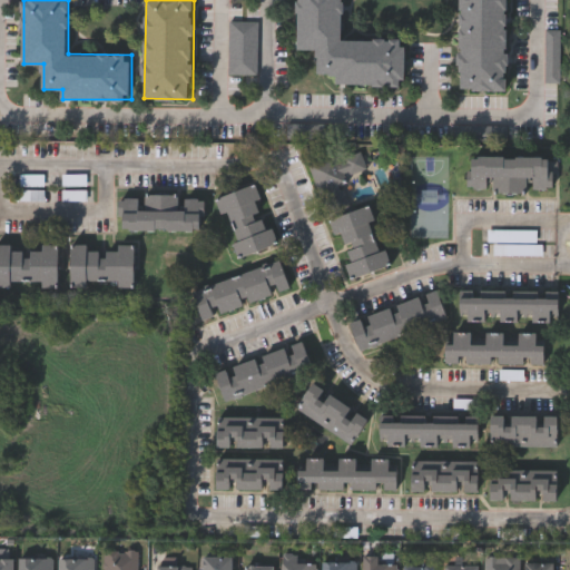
[(336,85),(336,74),(317,74),(318,49),(298,49),(298,0),(343,0),(343,39),(405,40),(404,86),(336,85)]
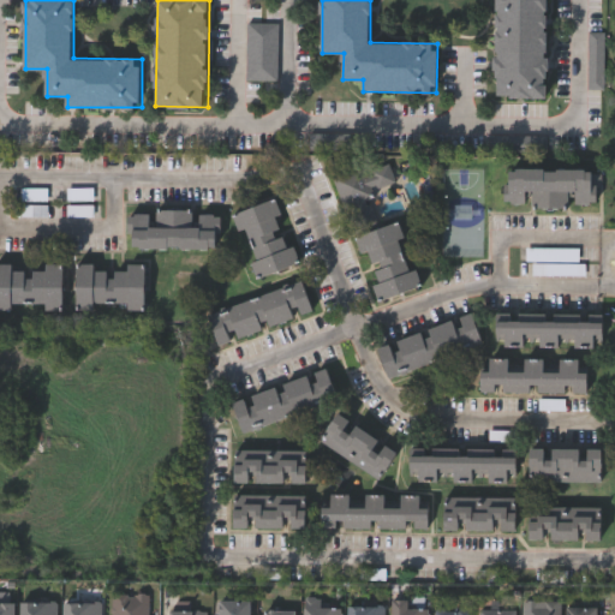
[(548,0),(548,97),(496,96),(496,0),(548,0)]
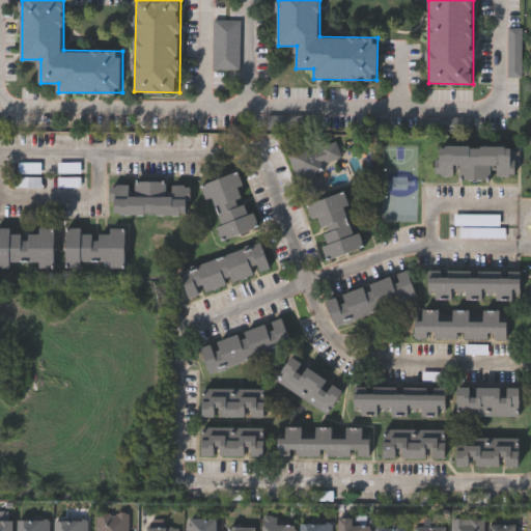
[(213,67),(213,19),(240,19),(240,67),(213,67)]
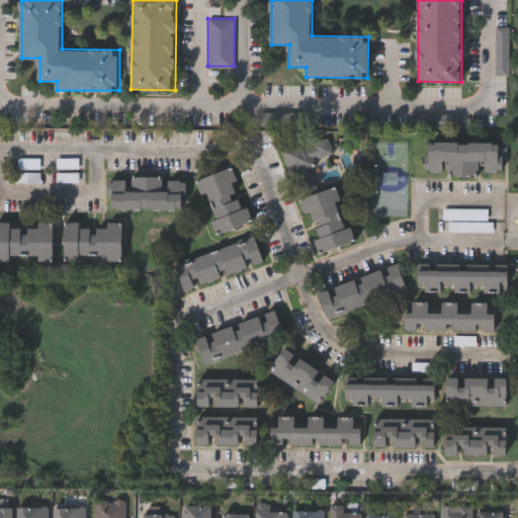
[(329,134),(334,155),(311,160),(317,183),(292,189),(281,146),(329,134)]
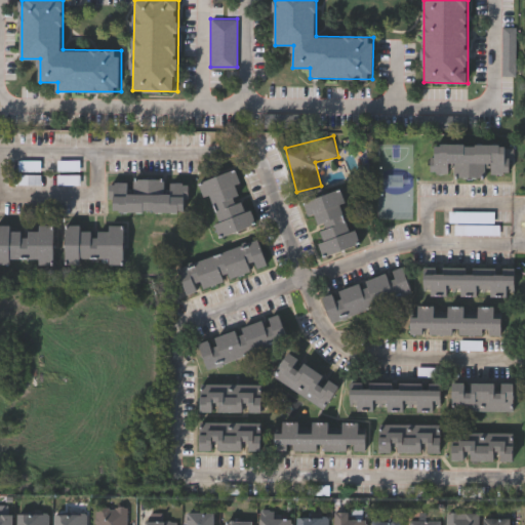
[(454,175),(454,172),(431,172),(432,144),(513,145),(513,175),(454,175)]
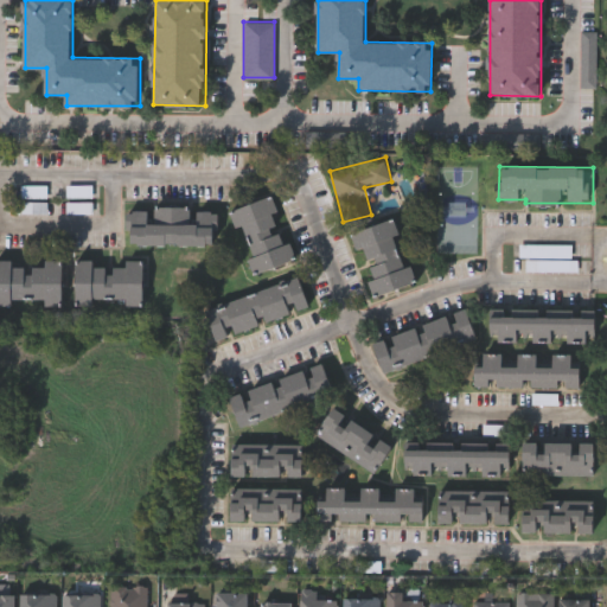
[(254,274),(231,210),(270,197),(293,260),(254,274)]
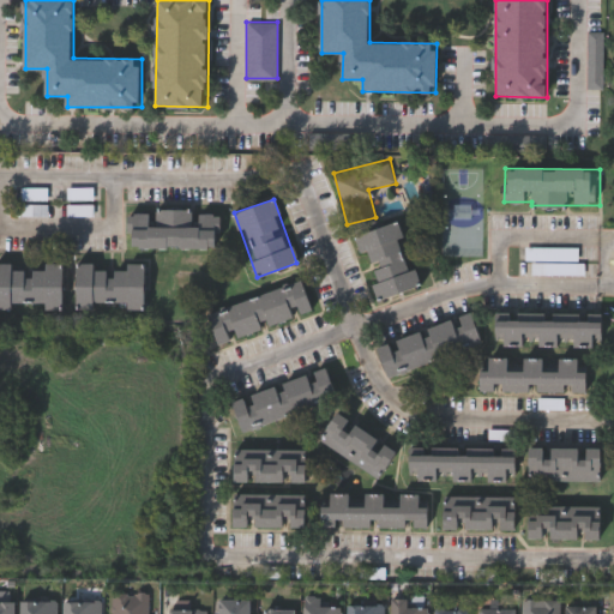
[(128,210),(221,210),(220,247),(128,247),(128,210)]
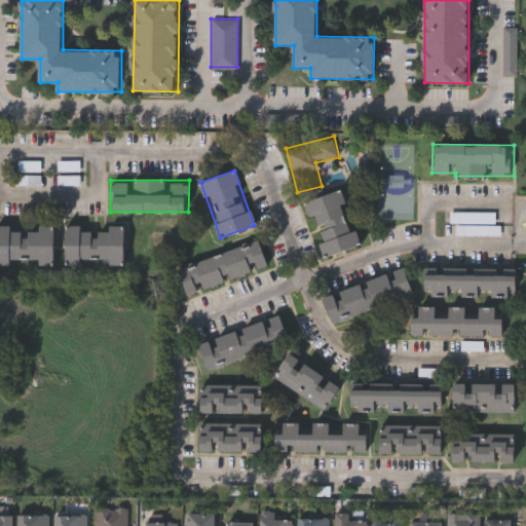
[(303,201),(341,189),(358,245),(321,256),(303,201)]
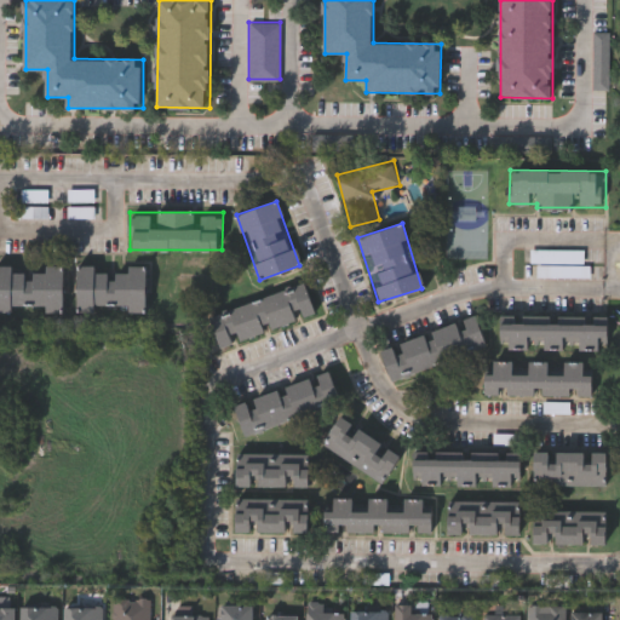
[(148,265),(148,310),(76,309),(76,264),(96,265),(96,271),(127,271),(127,265),(148,265)]
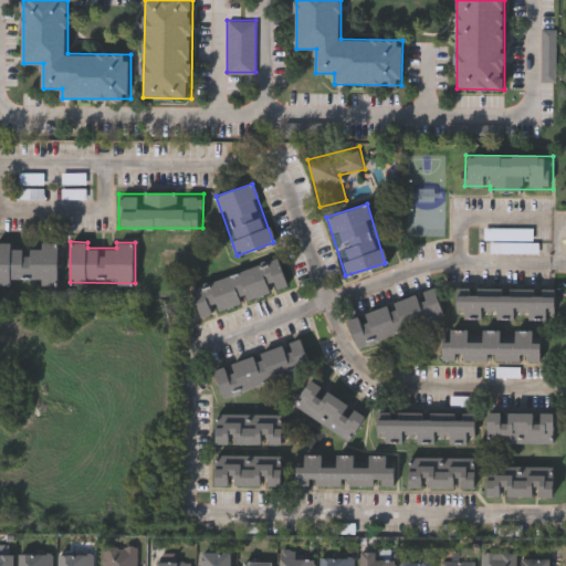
[(58,285),(39,284),(39,282),(0,282),(0,242),(11,242),(11,248),(41,248),(41,242),(59,242),(58,285)]
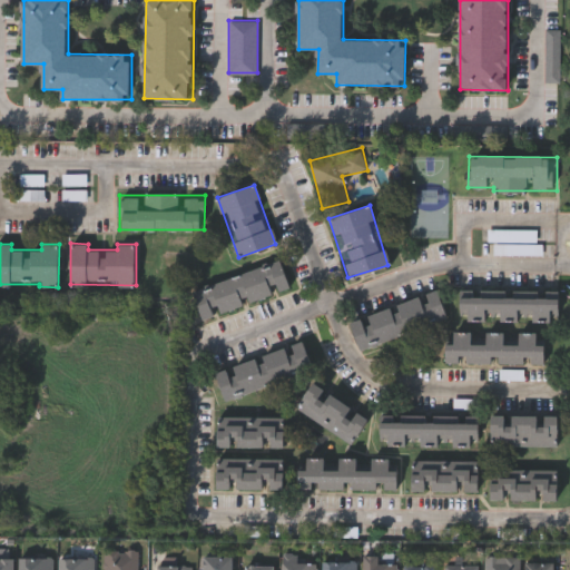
[(202,320),(192,291),(281,259),(291,288),(202,320)]
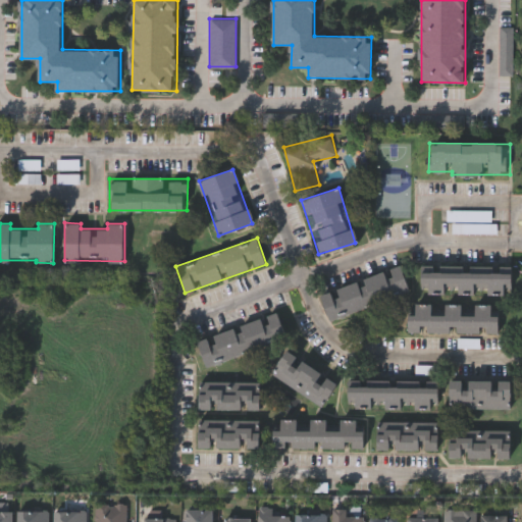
[(319,290),(401,265),(409,293),(327,317),(319,290)]
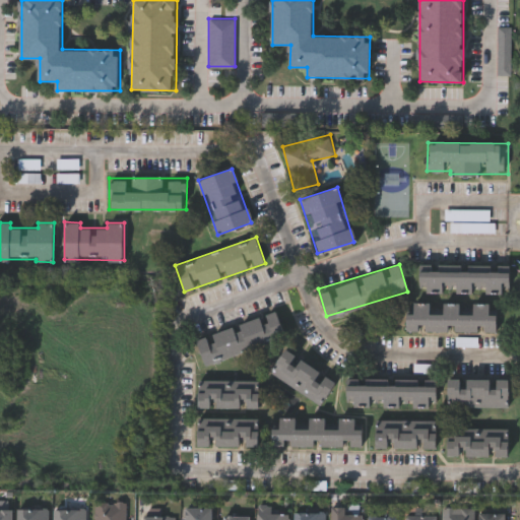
[(509,268),(509,291),(419,290),(419,267),(509,268)]
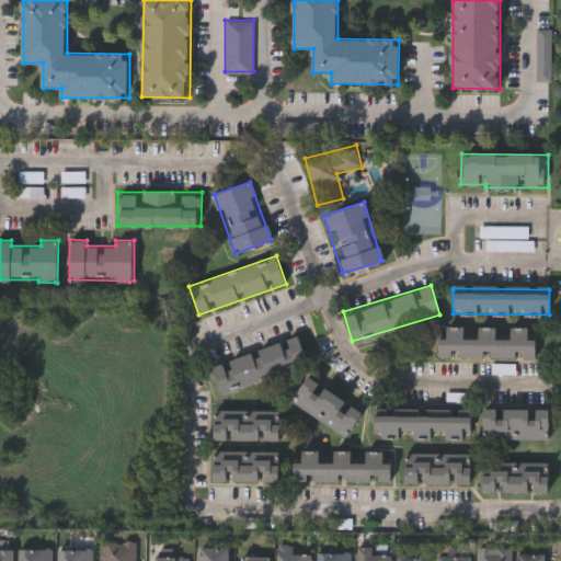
[(534,356),(437,354),(437,335),(445,335),(446,323),(464,323),(464,334),(477,334),(477,323),(499,324),(499,334),(508,334),(508,324),(535,324),(534,356)]
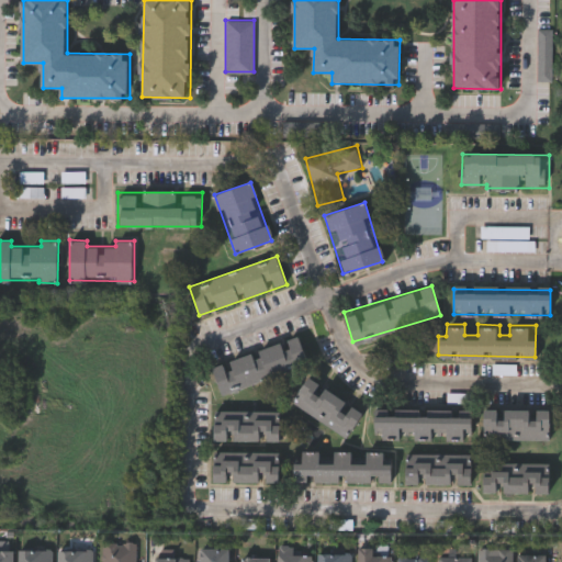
[(308,363),(220,393),(211,363),(299,334),(308,363)]
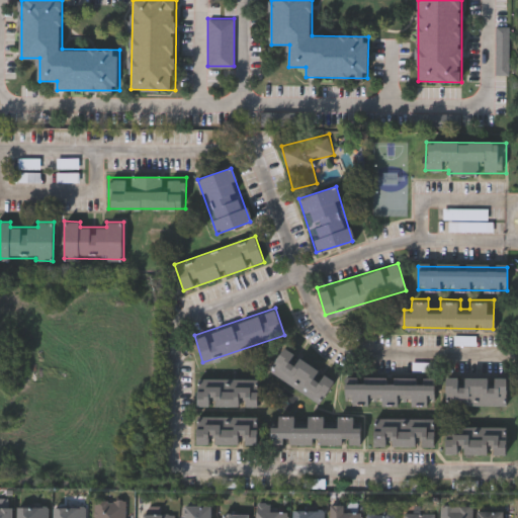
[(268,367),(283,345),(335,381),(320,404),(268,367)]
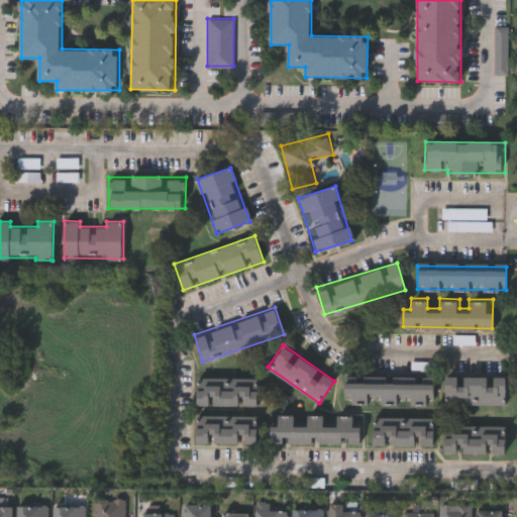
[(505,374),(505,403),(443,403),(443,374),(505,374)]
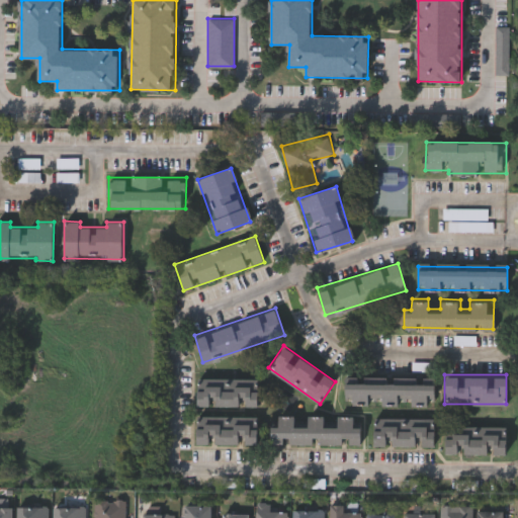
[(195,404),(196,376),(258,376),(257,405),(195,404)]
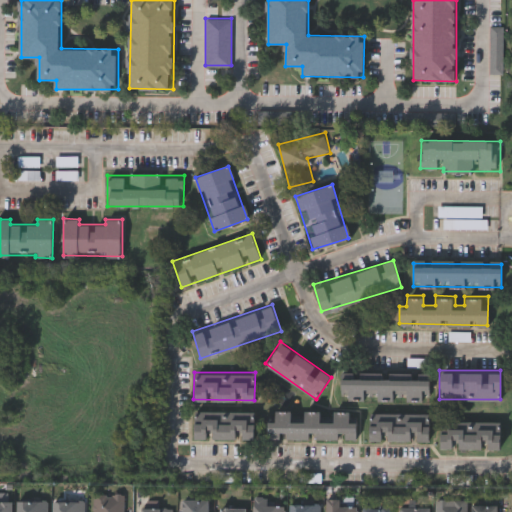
[(340,377),(428,376),(428,398),(366,398),(366,397),(340,397),(340,377)]
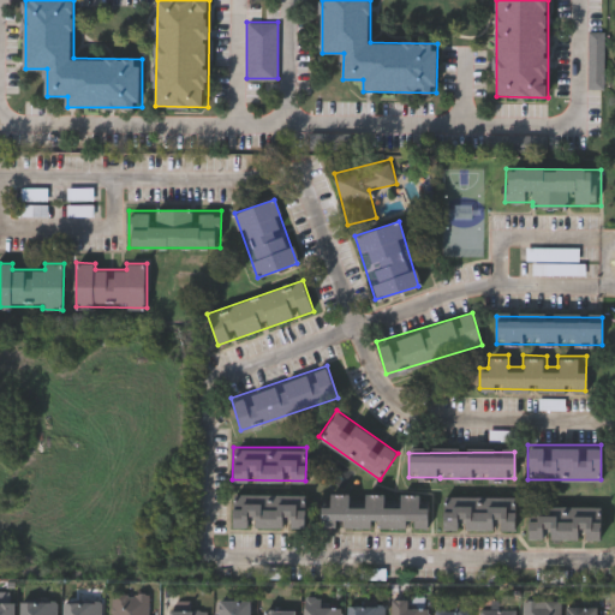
[(429,526),(318,526),(320,503),(328,505),(328,491),(348,491),(348,503),(363,503),(363,491),(383,491),(383,505),(399,505),(399,491),(429,491),(429,526)]
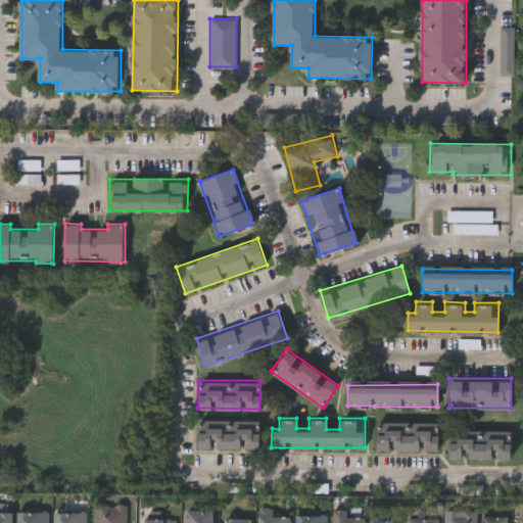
[(197,419),(258,419),(258,446),(197,446),(197,419)]
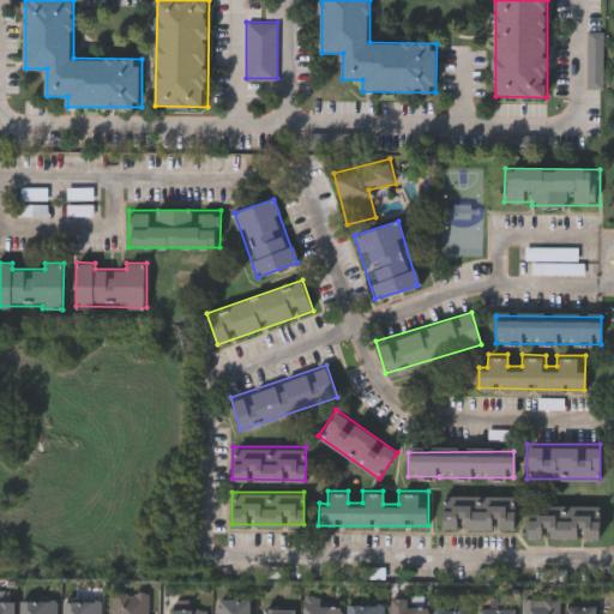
[(515,494),(515,527),(441,527),(441,494),(515,494)]
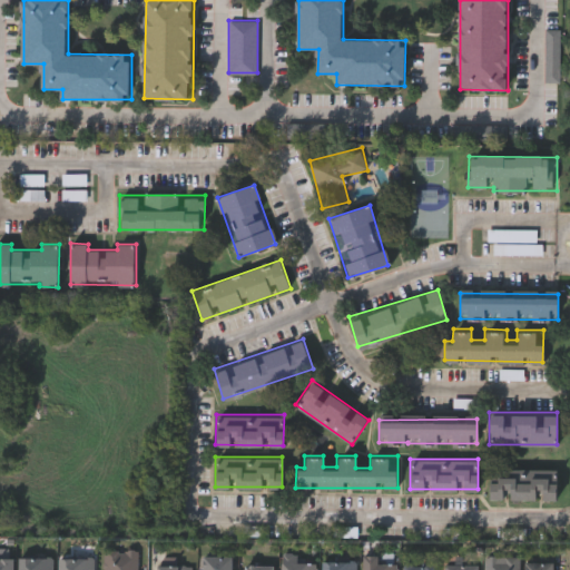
[(557,498),(489,497),(489,465),(557,467),(557,498)]
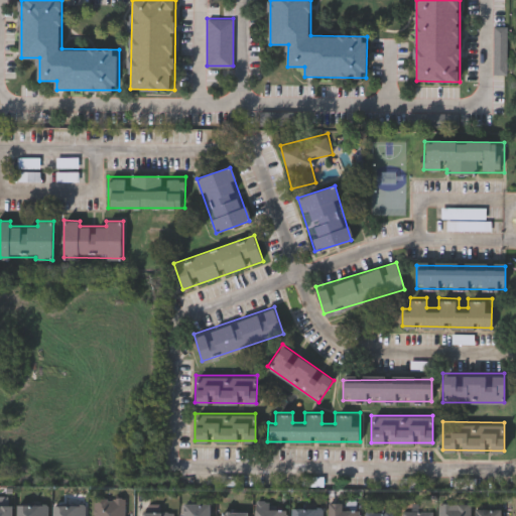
[(93,515),(93,496),(123,496),(123,515),(93,515)]
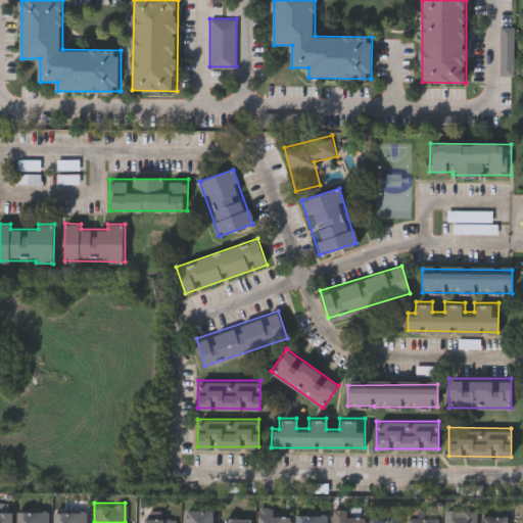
[(210,509),(210,522),(184,522),(184,509),(210,509)]
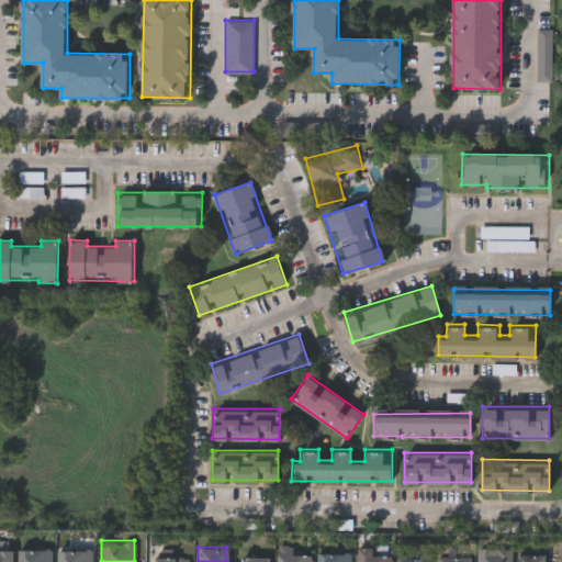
[(373,547),(373,553),(391,553),(391,561),(358,561),(358,547),(373,547)]
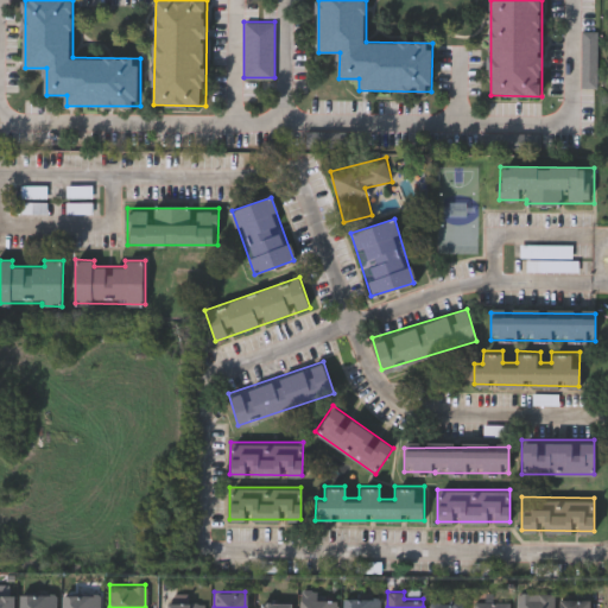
[(0,607),(0,593),(10,593),(10,607),(0,607)]
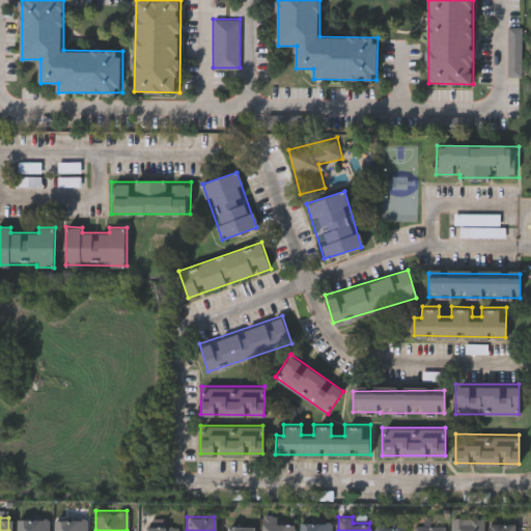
[(48,530),(15,530),(15,518),(48,518),(48,530)]
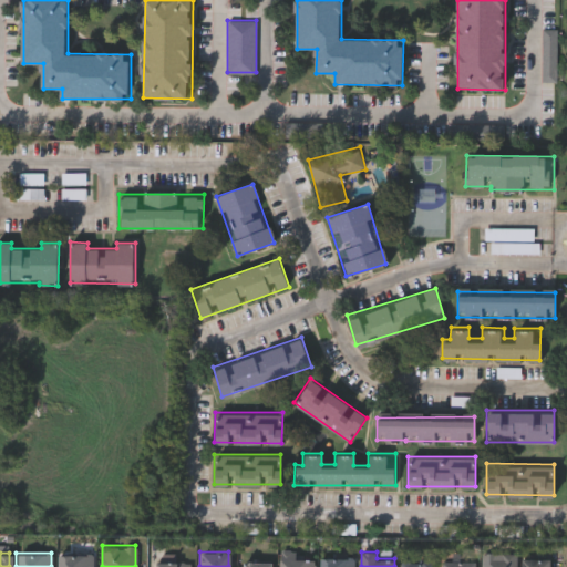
[(91,553),(91,566),(57,566),(57,553),(91,553)]
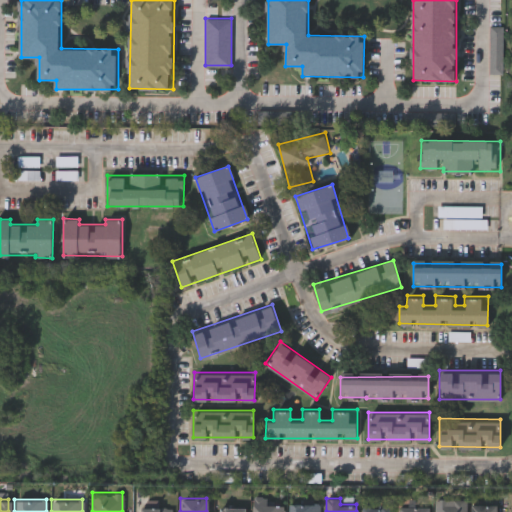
[(466,511),(436,511),(436,499),(466,499),(466,511)]
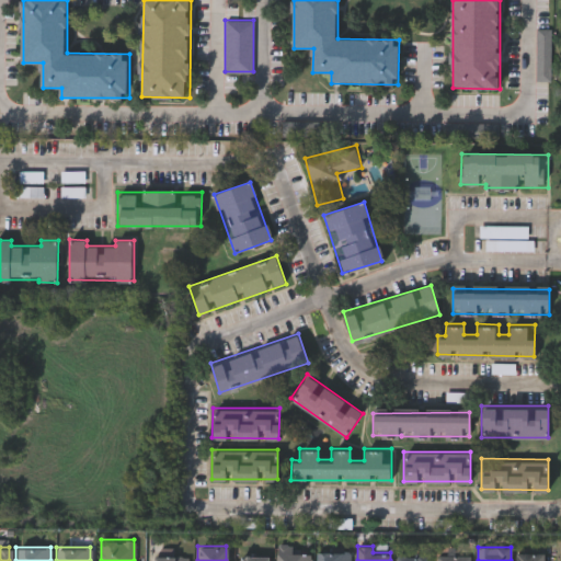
[(276,560),(276,551),(310,551),(310,560),(276,560)]
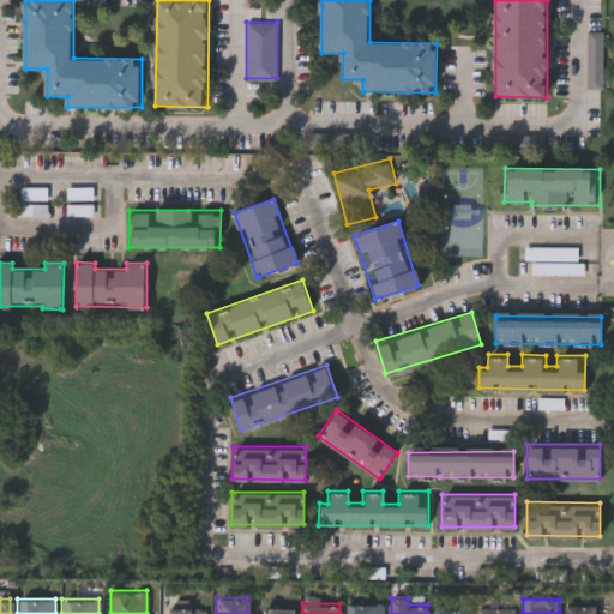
[(345,613),(345,603),(384,603),(384,613),(345,613)]
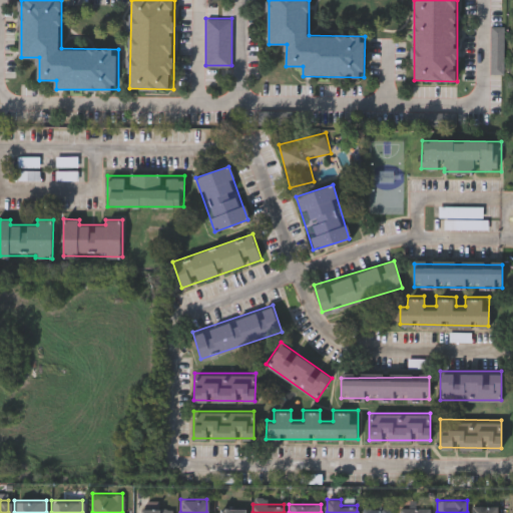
[(472,512),(472,504),(497,504),(497,512),(472,512)]
